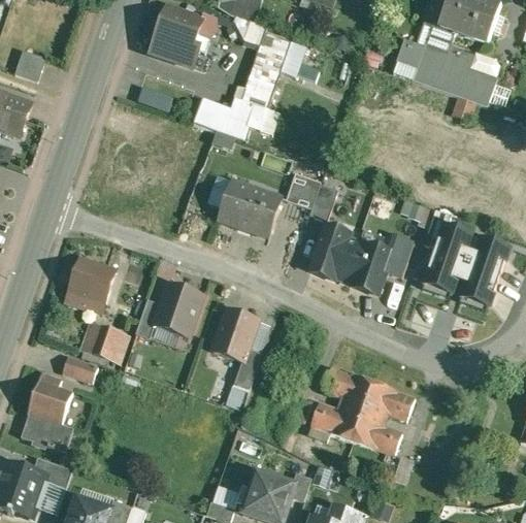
[(232,0),(230,14),(233,15),(256,24),(257,23),(260,0),(232,0)]
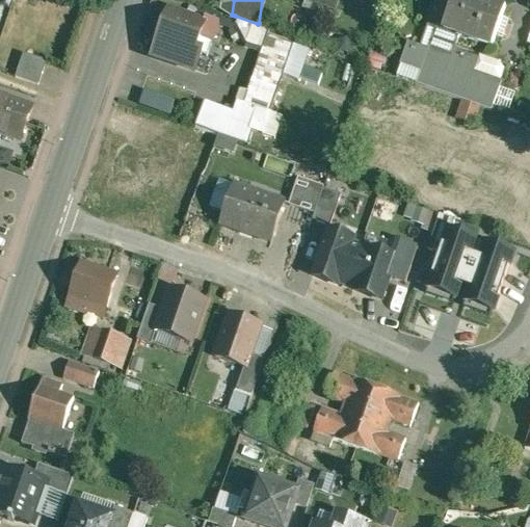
[(503,4),(492,0),(450,0),(442,25),(491,42),(495,29),(501,14),(504,3),(503,4)]
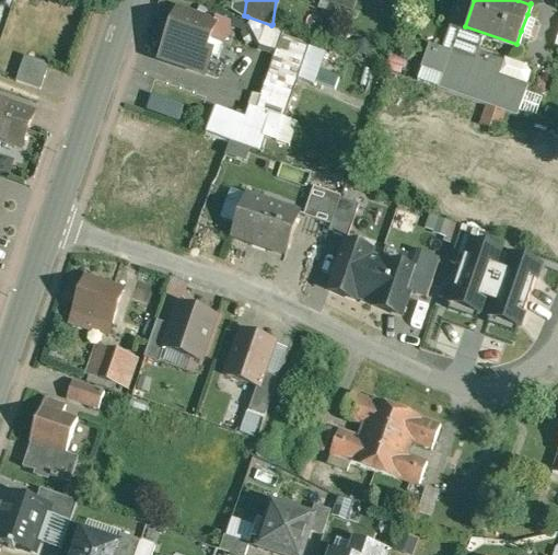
[(213,16),(177,4),(160,55),(204,70),(210,53),(204,50),(209,35),(214,18),(213,16)]
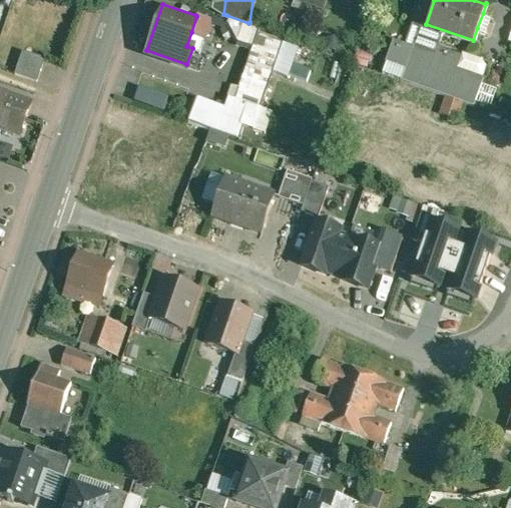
[(209,16),(196,11),(195,15),(196,16),(191,32),(202,35),(208,17),(209,17),(209,16)]
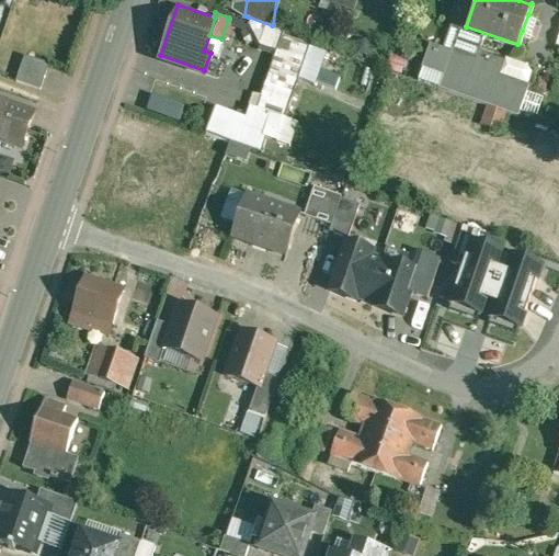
[(535,18),(528,14),(522,31),(529,34),(535,18)]
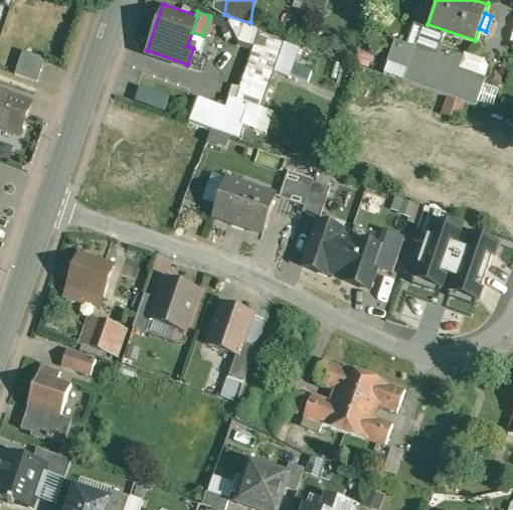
[(249,23),(227,15),(231,38),(237,41),(252,45),(258,30),(260,25),(250,22),(249,23)]
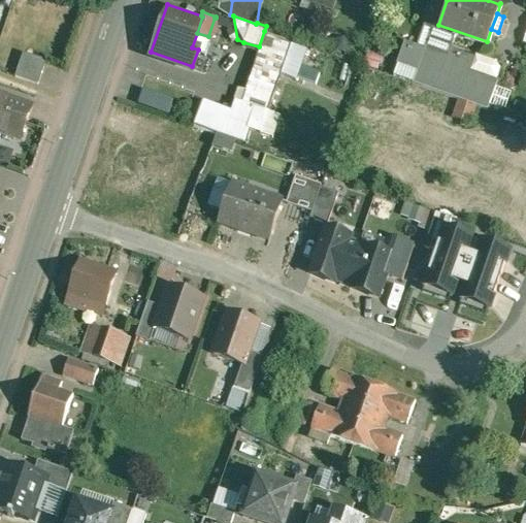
[(290,40),(264,31),(259,46),(245,85),(271,95),(280,70),(290,40)]
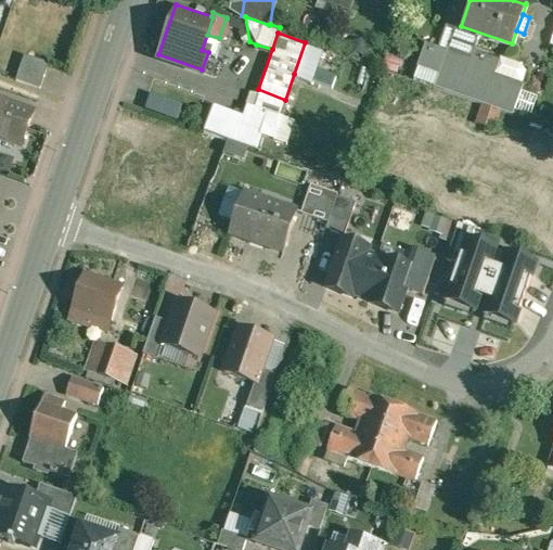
[(305,42),(294,74),(309,79),(319,48),(305,42)]
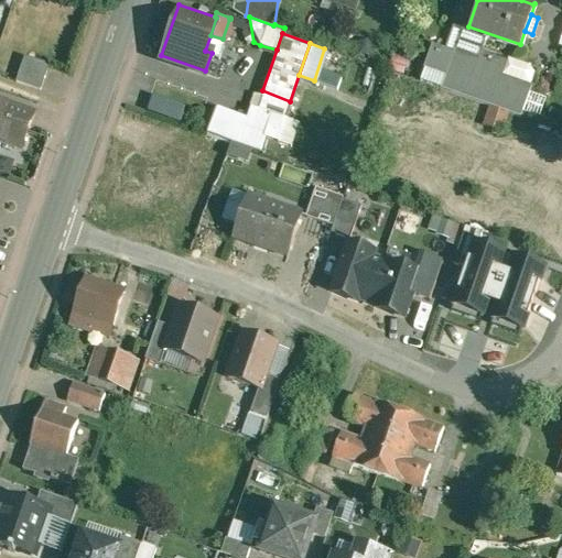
[(477,57),(453,48),(452,51),(431,43),(423,64),(444,72),(440,85),(519,112),(530,83),(500,73),(505,57),(481,48),(477,57)]
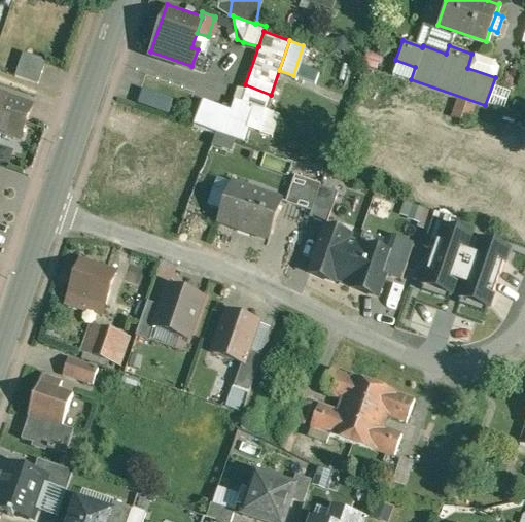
[(45,58),(23,49),(14,73),(37,80),(45,58)]
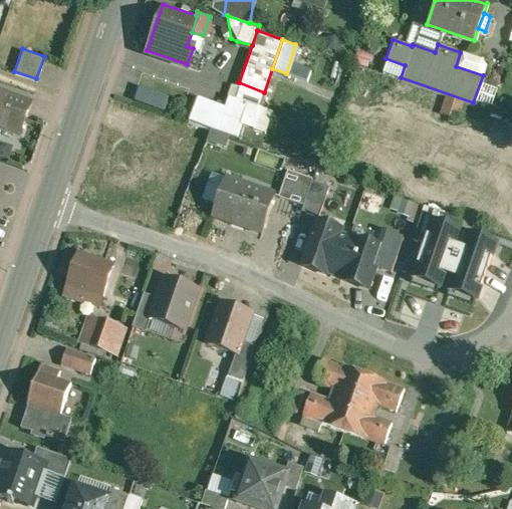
[(264,92),(239,82),(238,84),(231,82),(228,93),(260,104),(264,92)]
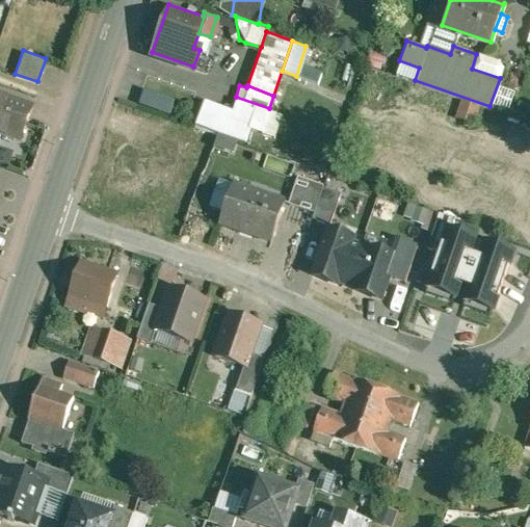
[(28,105),(0,96),(0,129),(18,135),(28,105)]
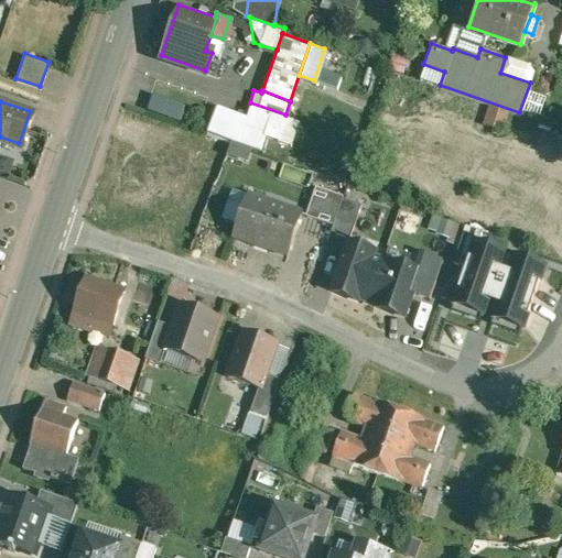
[(250,102),(246,113),(216,102),(206,128),(262,148),(267,134),(277,138),(285,115),(250,102)]
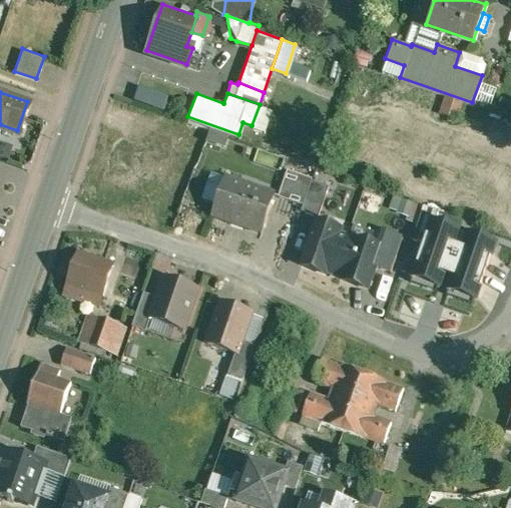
[(260,104),(251,125),(264,129),(271,108),(260,104)]
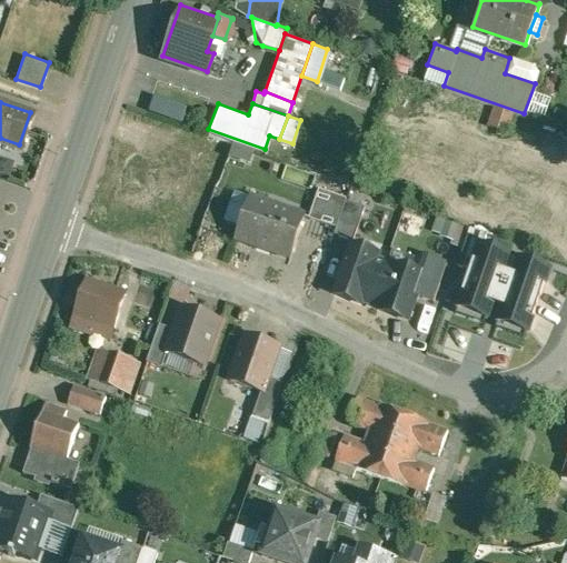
[(11,159),(0,156),(0,171),(7,173),(11,159)]
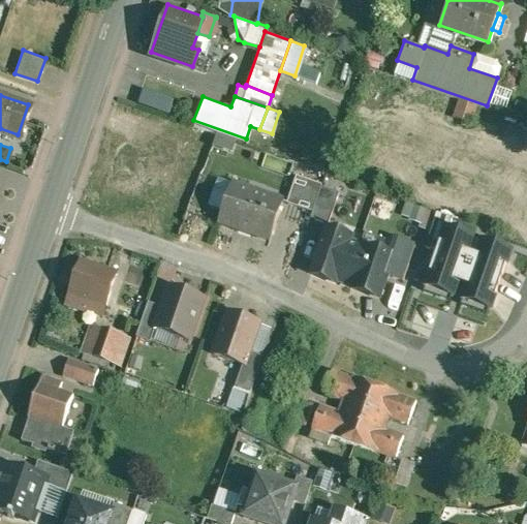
[(320,181),(296,173),(286,199),(311,209),(319,183),(320,181)]
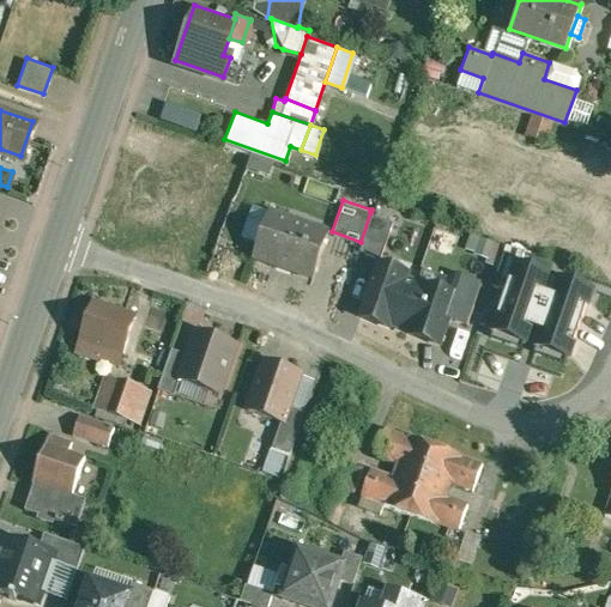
[(392,219),(370,212),(361,242),(358,249),(379,256),(392,219)]
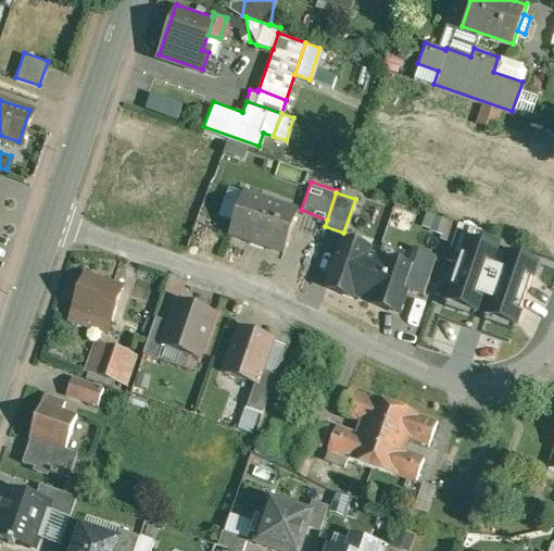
[(296,208),(263,197),(261,204),(240,198),(229,230),(281,249),(296,208)]
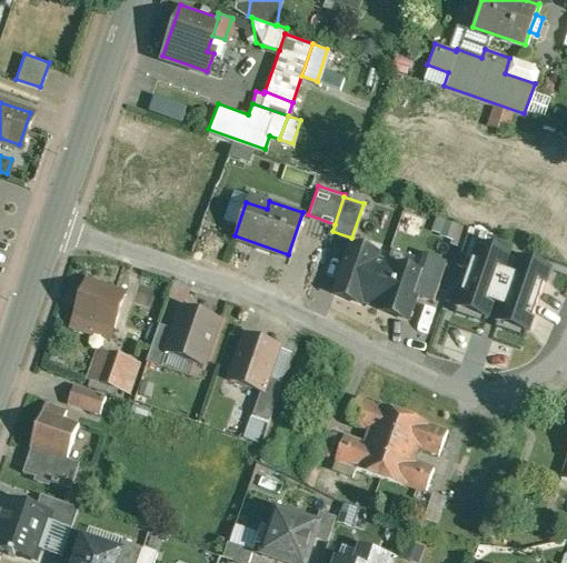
[(524,253),(486,234),(478,250),(516,269),(524,253)]
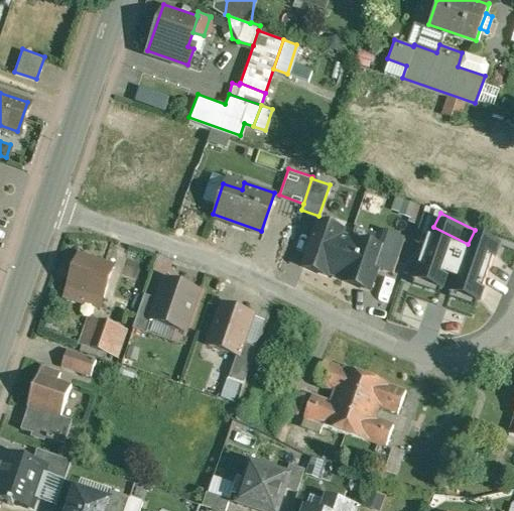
[(341,228),(316,220),(301,263),(326,271),(327,269),(336,272),(348,235),(340,232),(341,228)]
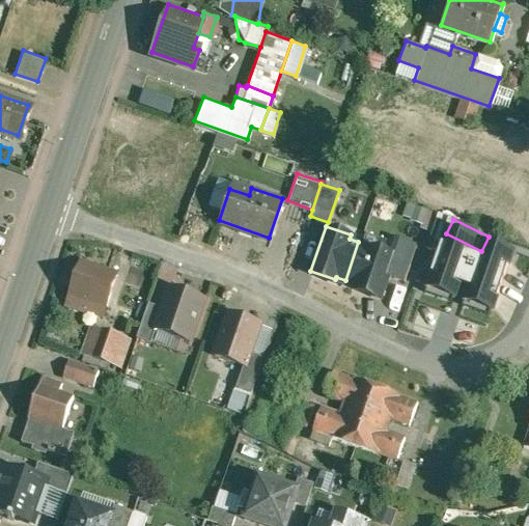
[(415,243),(397,237),(392,253),(393,253),(387,272),(404,278),(415,243)]
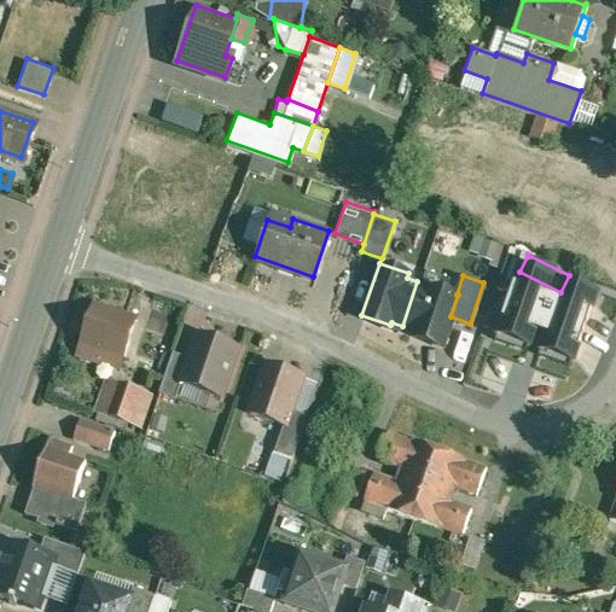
[(457,295),(417,281),(402,326),(412,330),(412,332),(441,343),(451,316),(458,295),(457,295)]
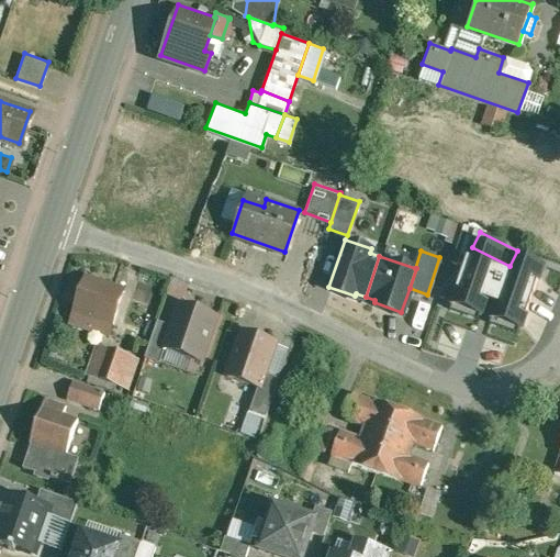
[(474,301),(467,307),(490,337),(537,303),(514,273),(489,290),(474,301)]
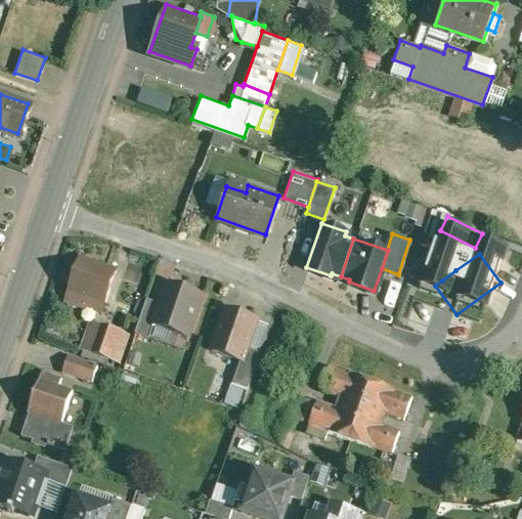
[(446,258),(433,267),(442,280),(455,270),(446,258)]
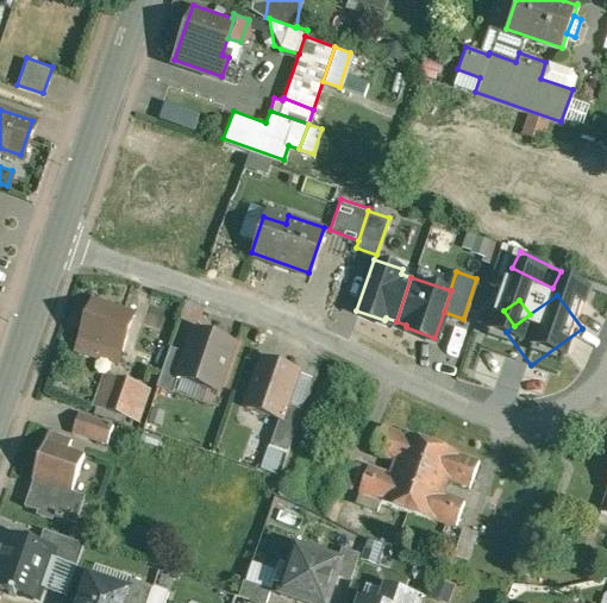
[(129,316),(89,303),(74,350),(97,357),(100,347),(117,353),(129,316)]
